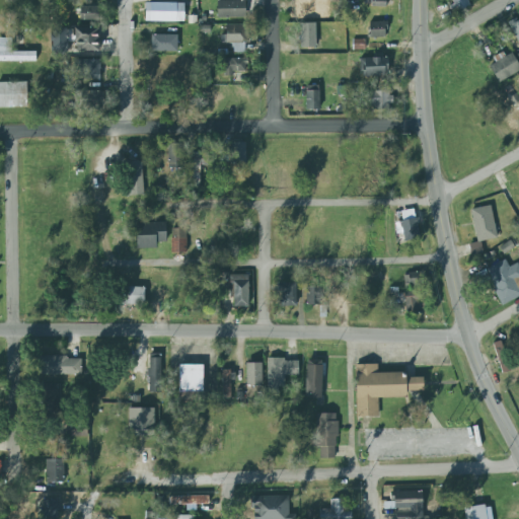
[(218,18),(217,9),(217,0),(245,0),(244,8),(245,17),(218,18)]
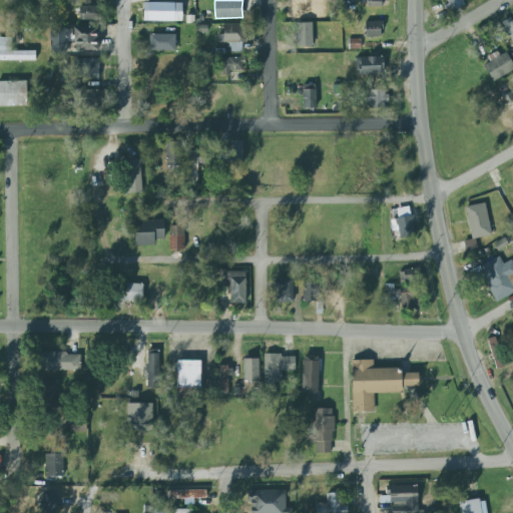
[(462,0),(446,0),(448,4),(444,6),(448,14),(466,6),(462,0)]
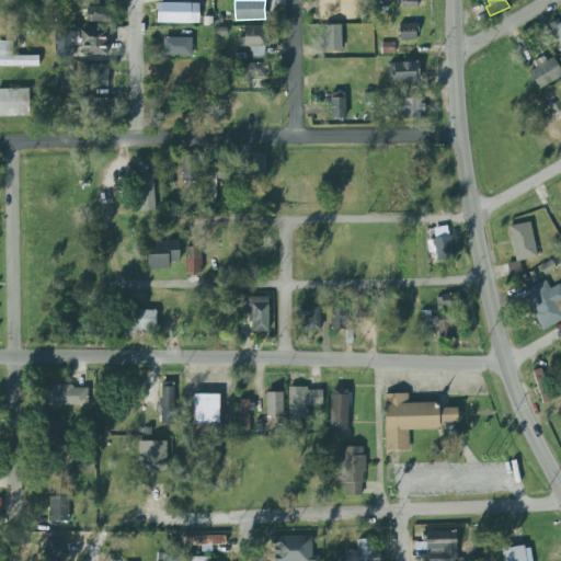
[(198,3),(157,2),(157,23),(198,23),(198,3)]
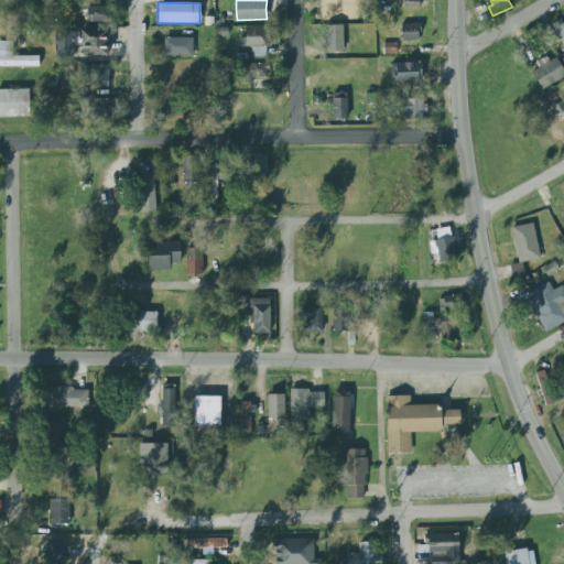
[(88,24),(110,23),(110,7),(87,8),(88,24)]
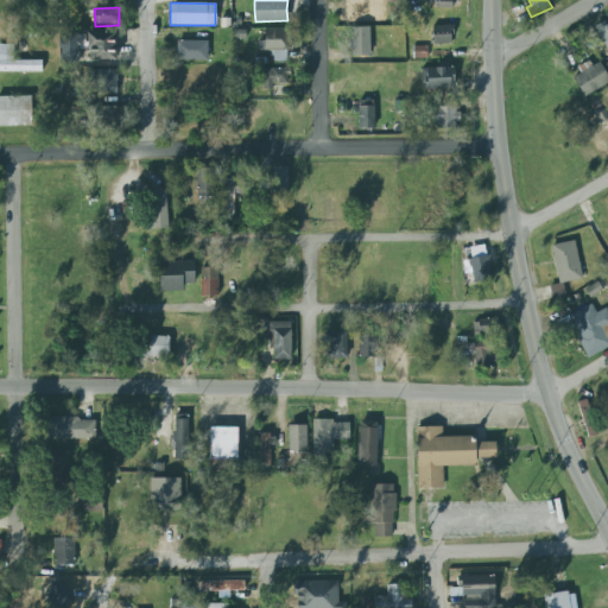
[(607,51),(607,20),(596,26),(607,52),(607,51)]
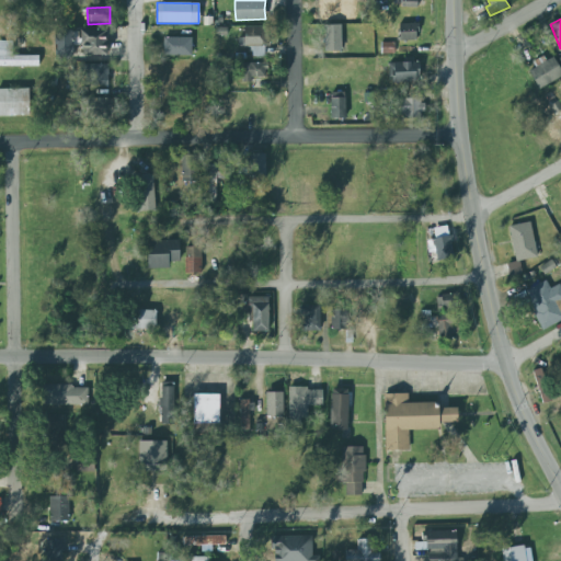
[(400,42),(418,41),(416,23),(399,24),(400,42)]
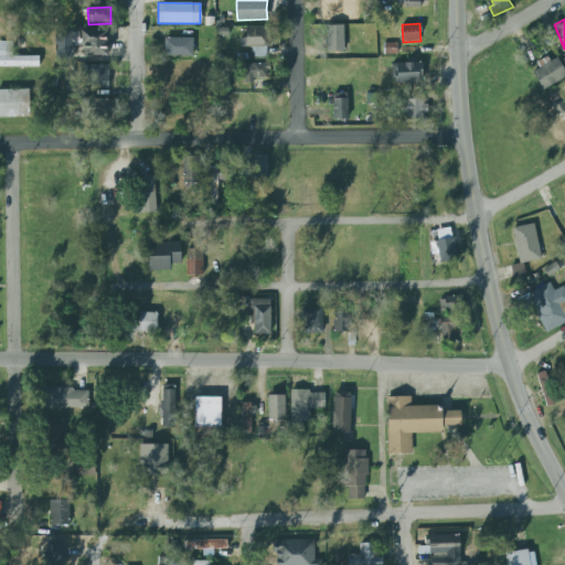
[(343,24),(327,25),(327,52),(343,52),(343,24)]
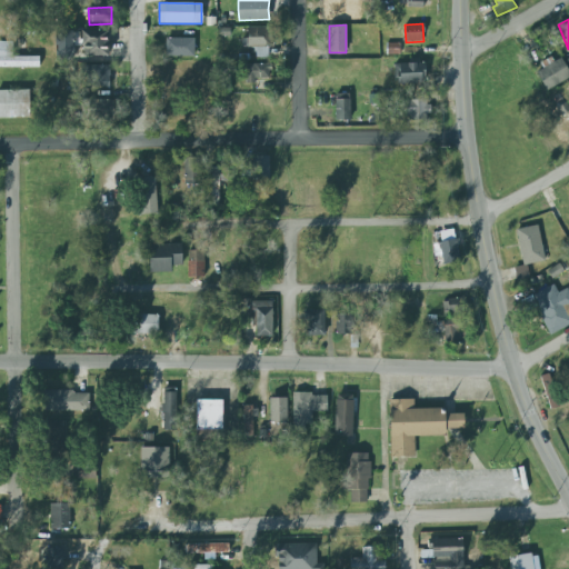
[(268,58),(268,47),(273,47),(272,27),(247,28),(248,48),(255,48),(255,58),(268,58)]
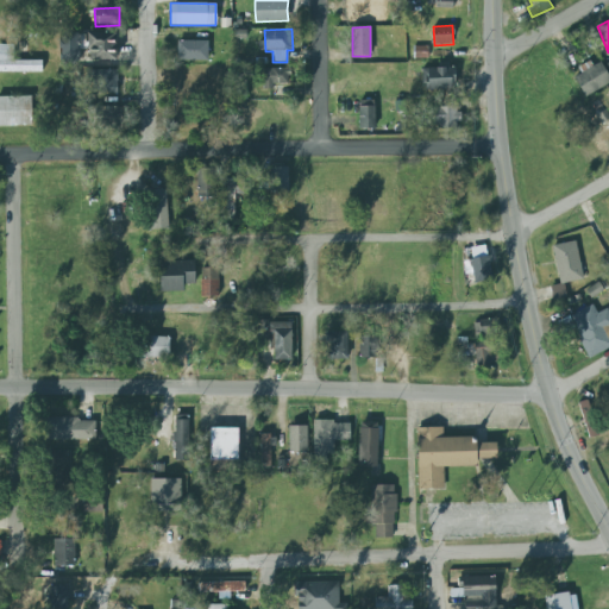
[(88,60),(115,61),(117,32),(88,32),(88,60)]
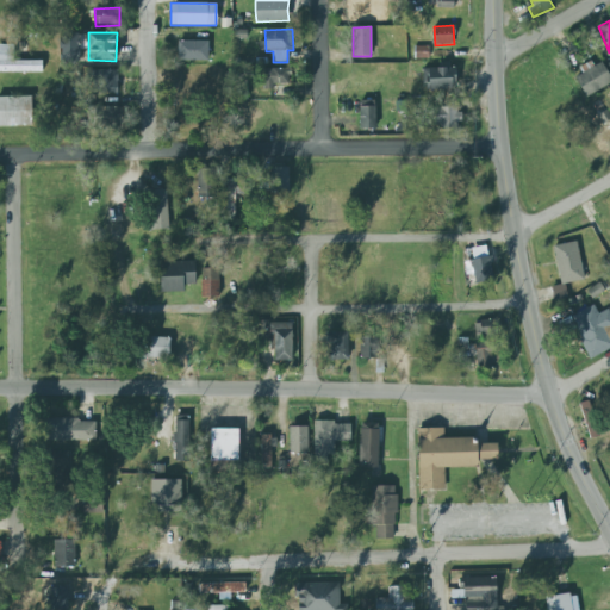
[(80,66),(79,50),(86,50),(85,33),(60,35),(61,66),(80,66)]
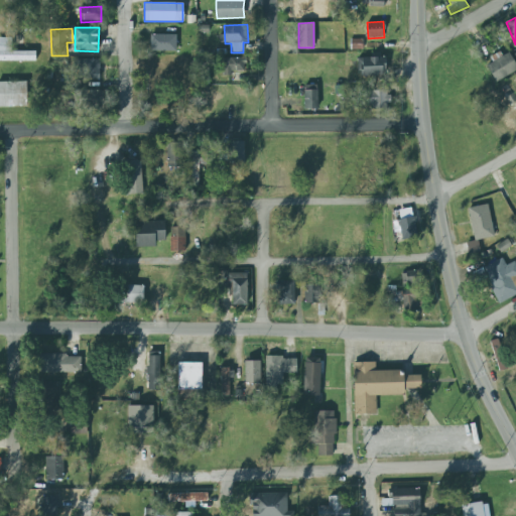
[(151,50),(151,34),(176,34),(176,51),(151,50)]
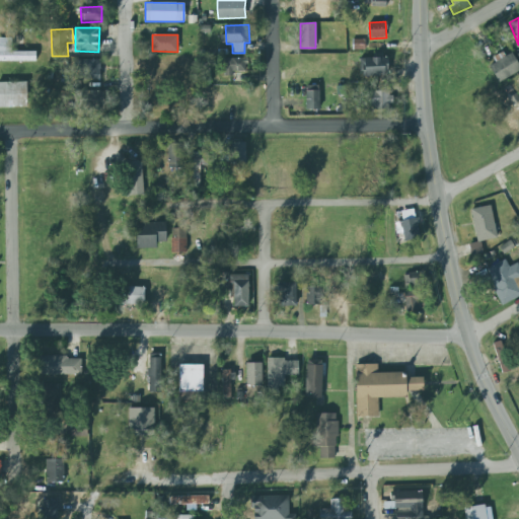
[(0,61),(35,61),(35,52),(12,52),(12,39),(0,38),(0,61)]
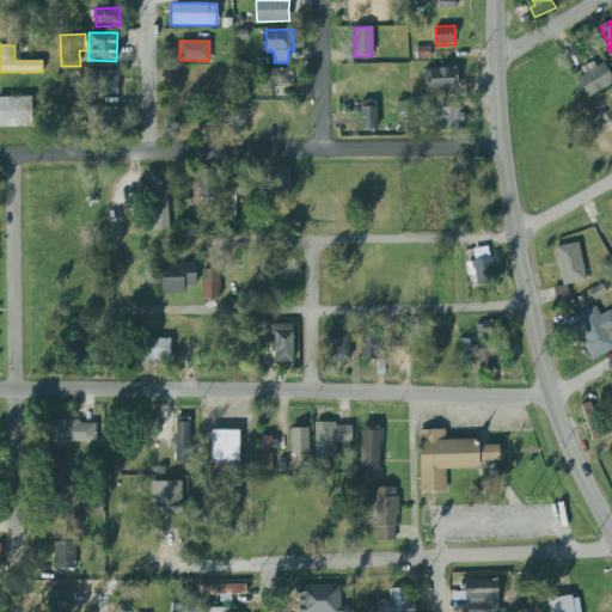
[(429,59),(430,48),(417,47),(416,59),(429,59)]
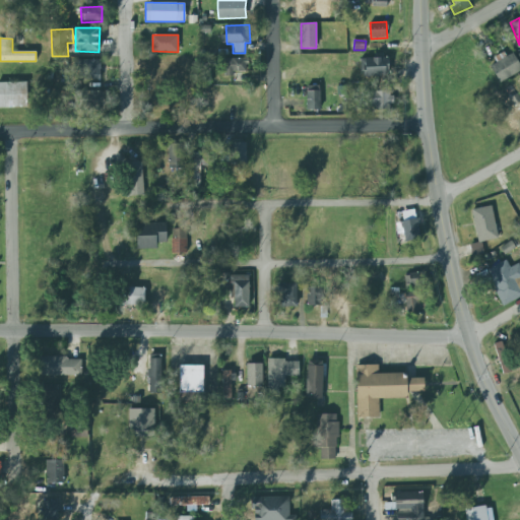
[(499,83),(519,71),(519,67),(511,51),(489,64),(499,83)]
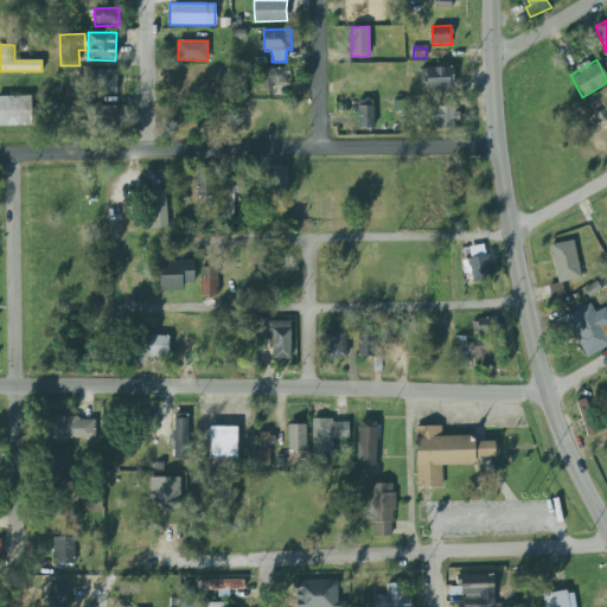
[(178,66),(204,66),(204,74),(204,82),(178,82),(179,75),(178,66)]
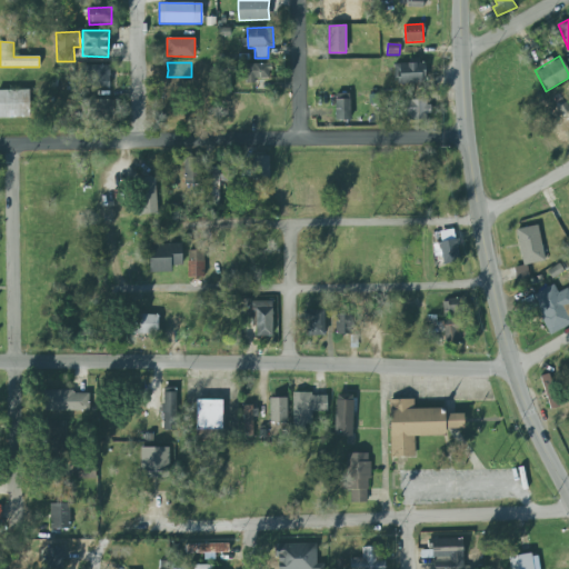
[(270,78),(270,63),(246,65),(246,83),(255,83),(255,79),(270,78)]
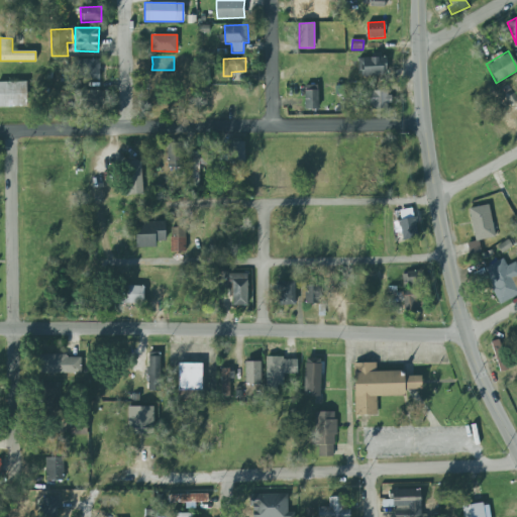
[(358,58),(358,77),(387,76),(386,58),(358,58)]
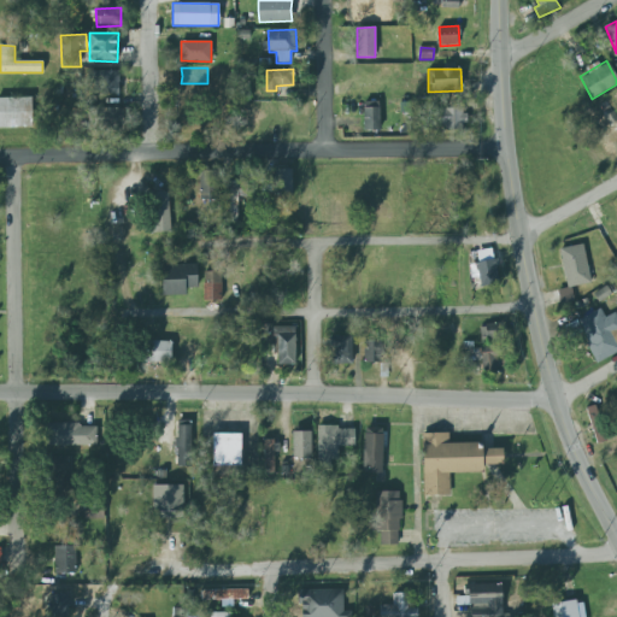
[(118,95),(119,71),(93,70),(93,94),(118,95)]
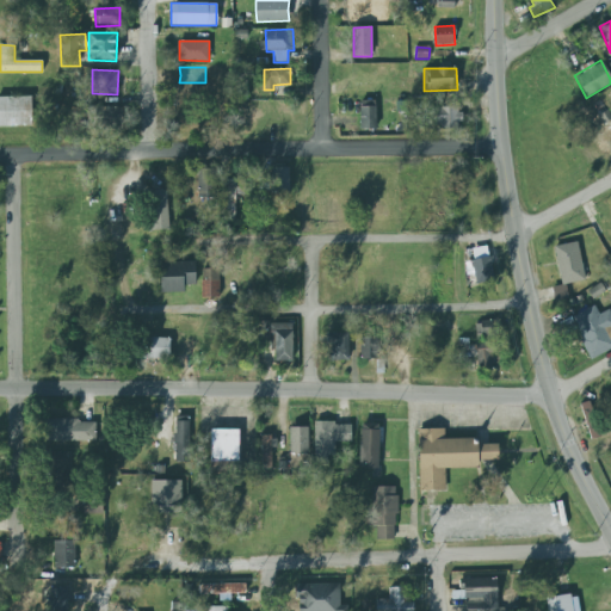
[(0,97),(0,127),(32,127),(31,97),(0,97)]
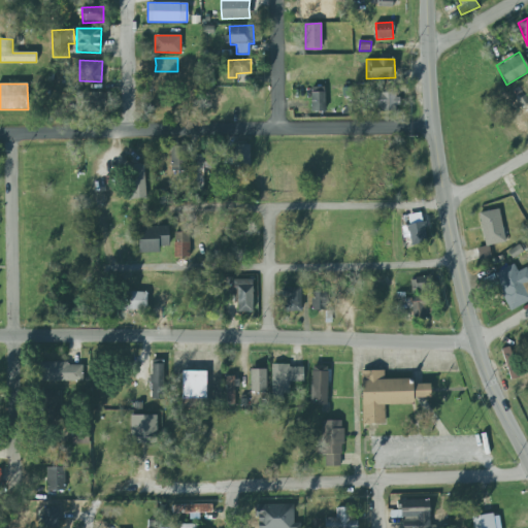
[(325,112),(325,87),(310,88),(311,112),(325,112)]
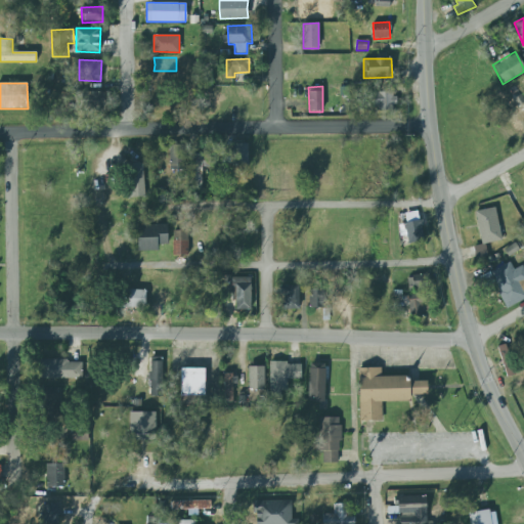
[(73,112),(105,111),(104,91),(73,92),(73,112)]
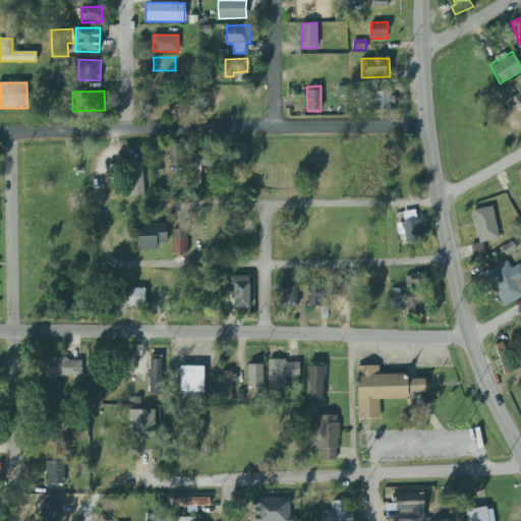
[(368,109),(393,108),(392,92),(367,92),(368,109)]
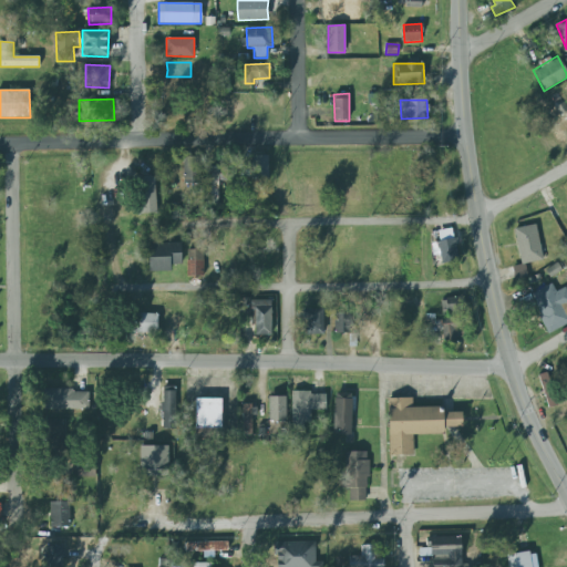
[(200,183),(200,156),(183,157),(183,184),(200,183)]
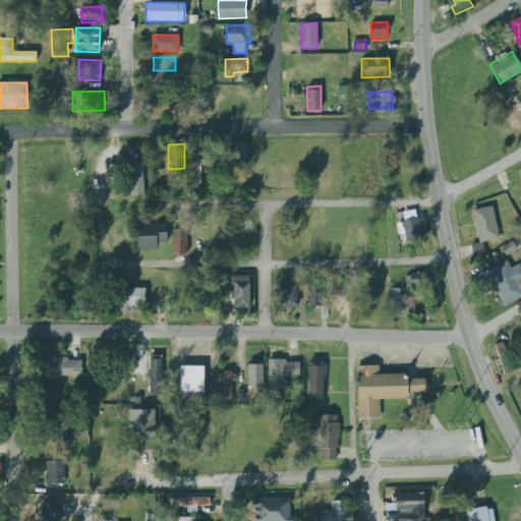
[(193,153),(193,146),(186,146),(186,159),(193,159),(192,186),(200,186),(200,166),(209,167),(210,154),(193,153)]
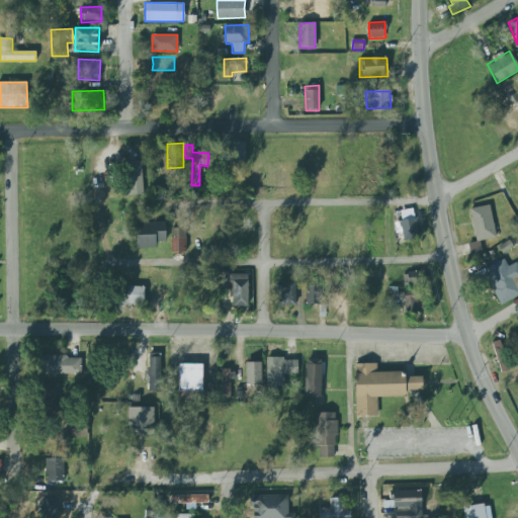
[(126,195),(143,195),(142,164),(125,165),(126,195)]
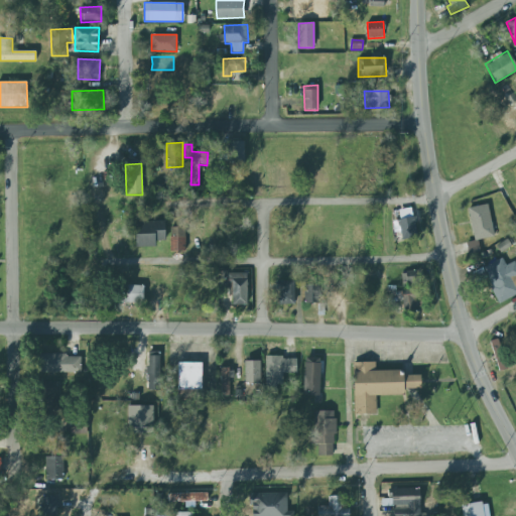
[(469,208),(473,240),(493,237),(489,205),(469,208)]
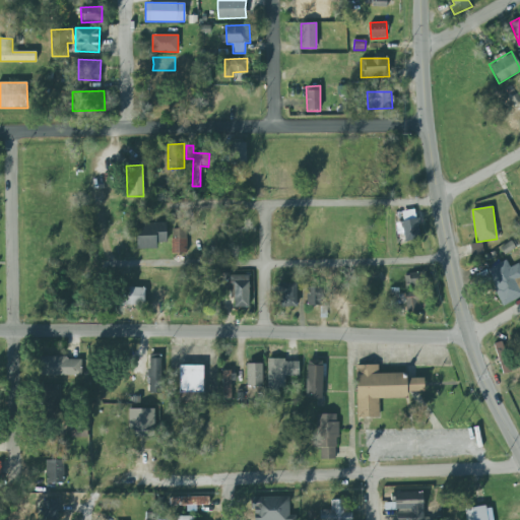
[(420,239),(416,209),(401,211),(404,241),(420,239)]
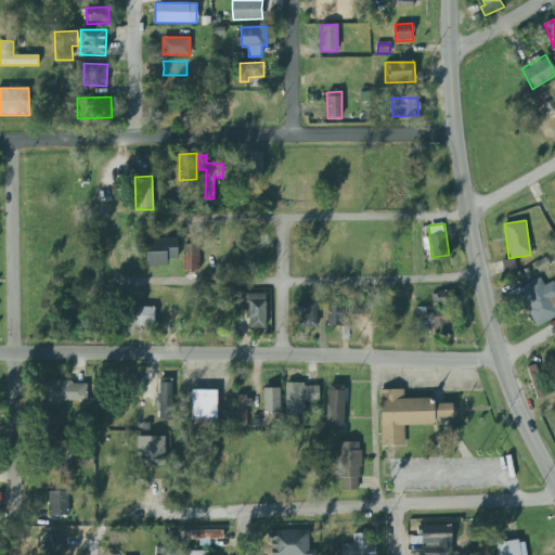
[(177,237),(145,239),(146,266),(167,266),(167,259),(178,259),(177,237)]
